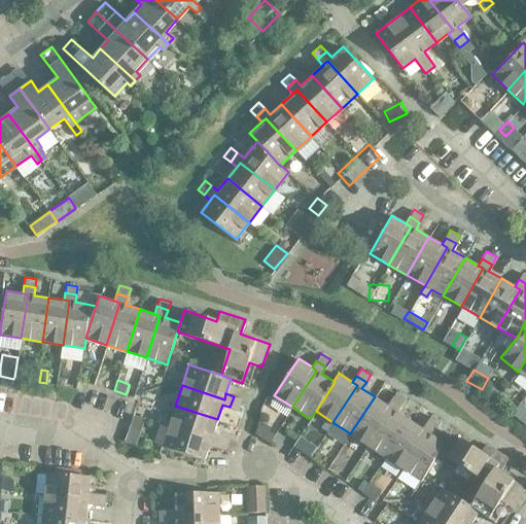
[(396,391),(391,398),(401,405),(406,398),(396,391)]
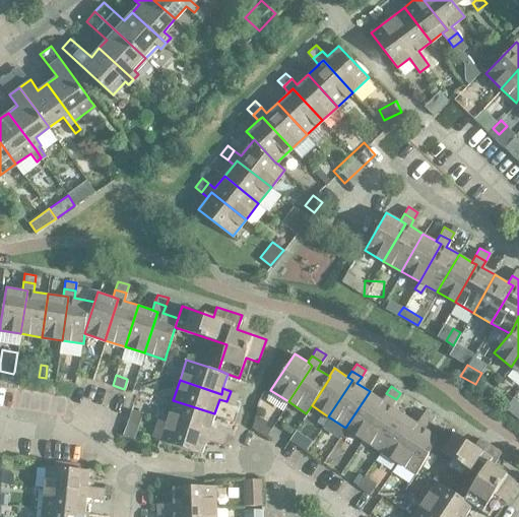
[(238,393),(231,391),(226,401),(235,404),(238,393)]
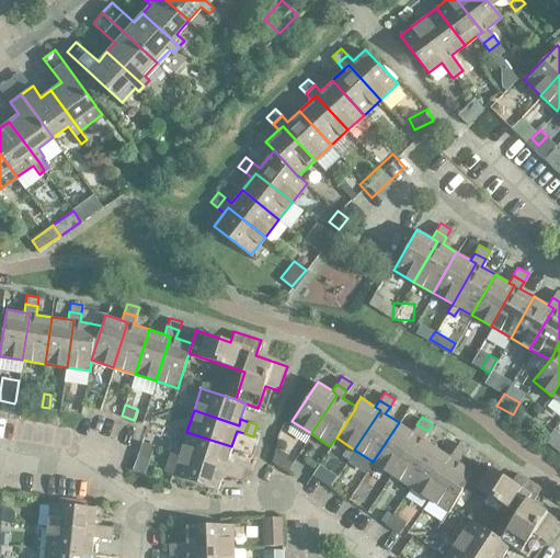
[(418,435),(412,432),(399,422),(373,462),(391,474),(418,435)]
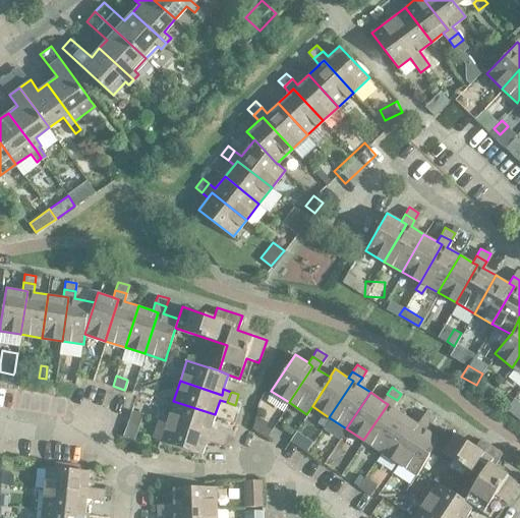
[(383,401),(388,404),(363,440),(381,451),(405,415),(392,407),(397,400),(387,394),(383,401)]
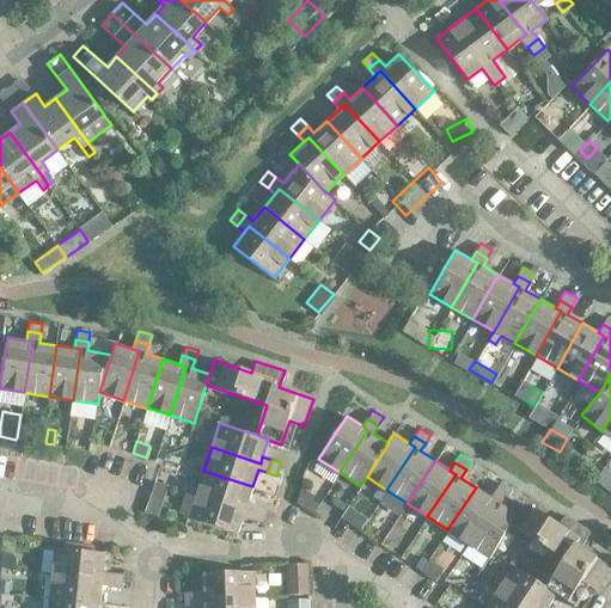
[(252,486),(203,471),(196,493),(245,509),(248,503),(252,486)]
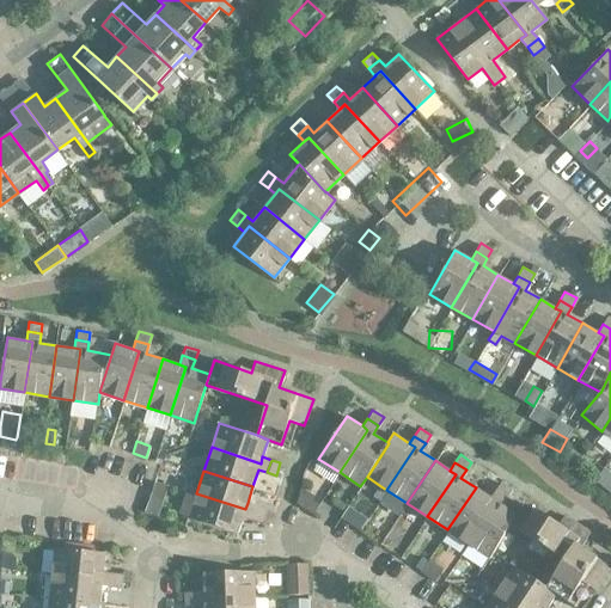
[(169,485),(154,480),(145,510),(158,515),(169,485)]
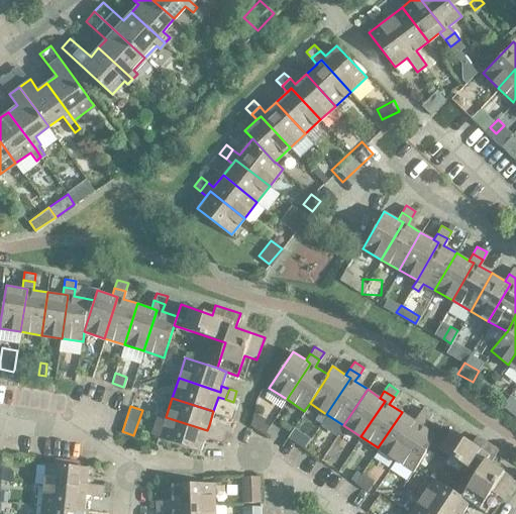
[(418,413),(428,420),(432,413),(423,407),(418,413)]
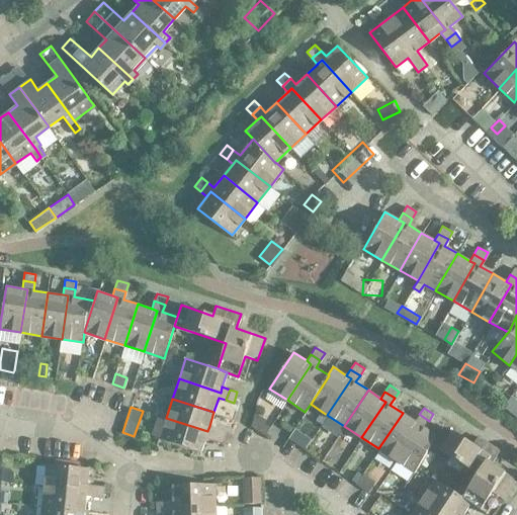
[(322,423),(327,415),(321,411),(316,419),(322,423)]
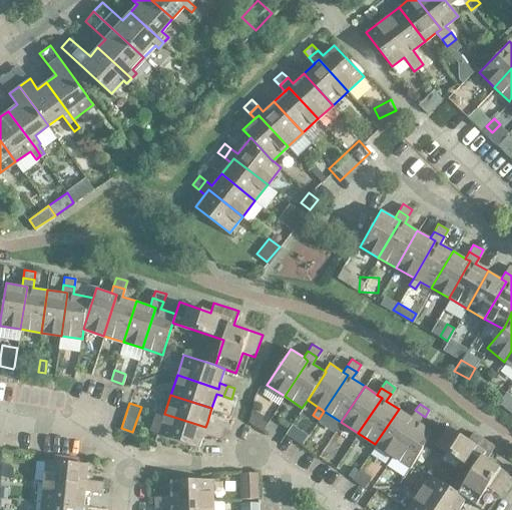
[(411,417),(399,409),(375,444),(392,456),(416,420),(411,417)]
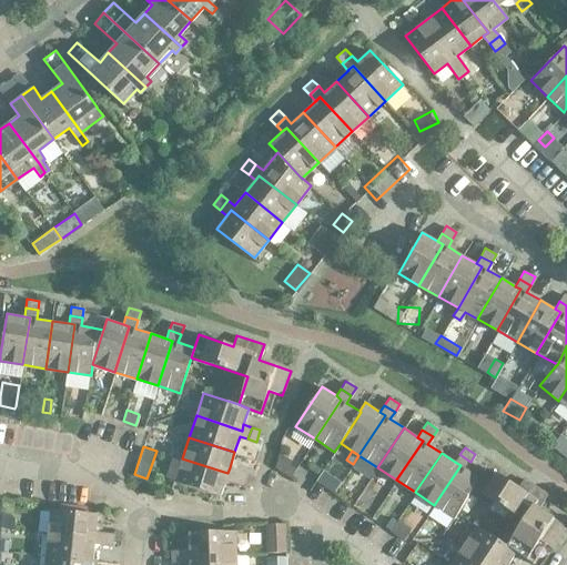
[(455,462),(461,465),(434,505),(454,517),(474,487),(479,478),(465,468),(471,462),(459,454),(455,462)]
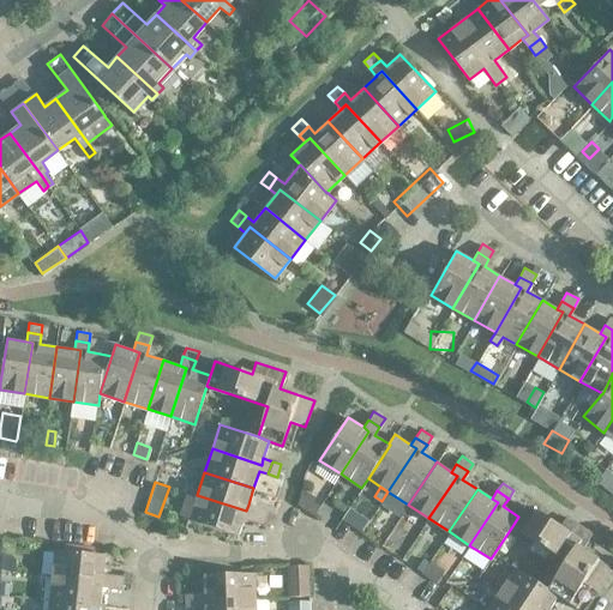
[(246,511),(197,495),(188,519),(238,536),(244,518),(252,520),(257,507),(248,505),(246,511)]
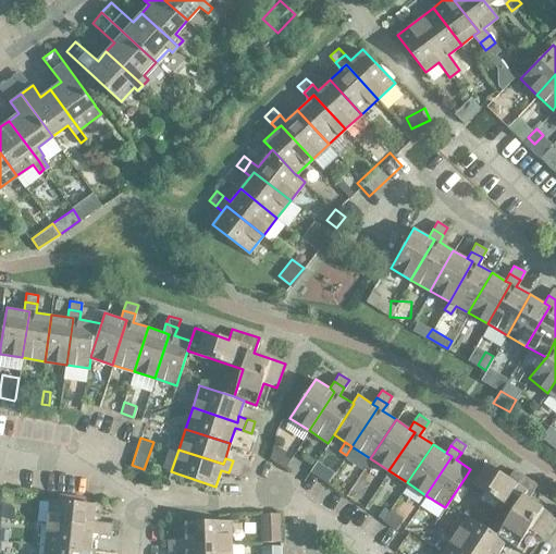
[(497,534),(506,541),(517,548),(529,528),(541,537),(555,516),(528,497),(536,484),(514,468),(507,478),(478,457),(470,469),(465,478),(514,509),(497,534)]
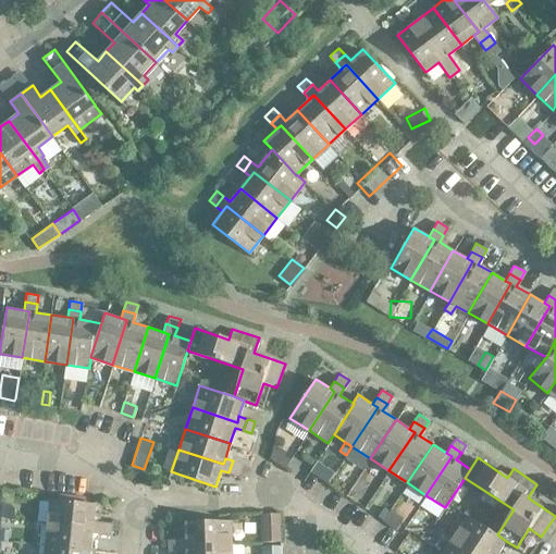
[(248,466),(233,460),(229,472),(245,478),(248,466)]
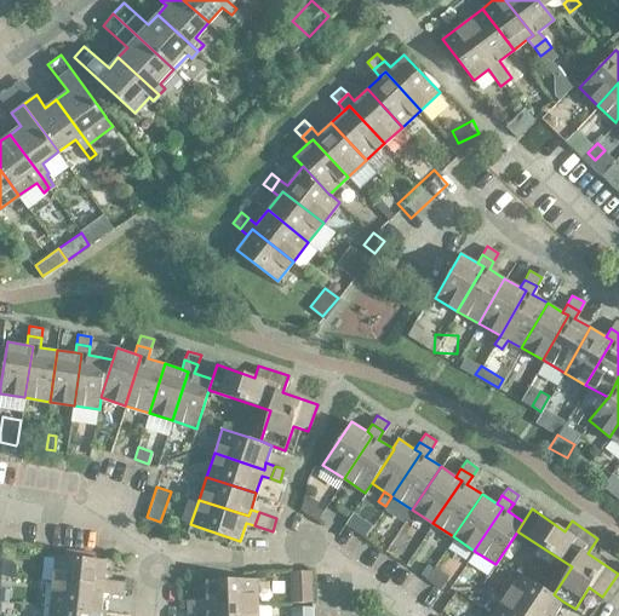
[(349,541),(360,553),(373,541),(362,529),(349,541)]
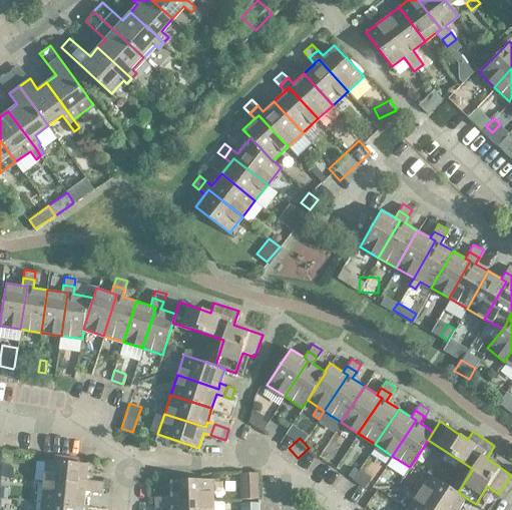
[(86,485),(86,479),(88,463),(45,459),(43,480),(86,485)]
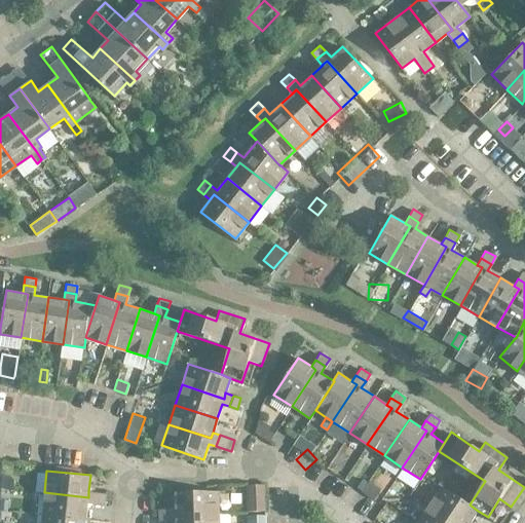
[(0,474),(0,487),(12,488),(13,480),(8,475),(0,474)]
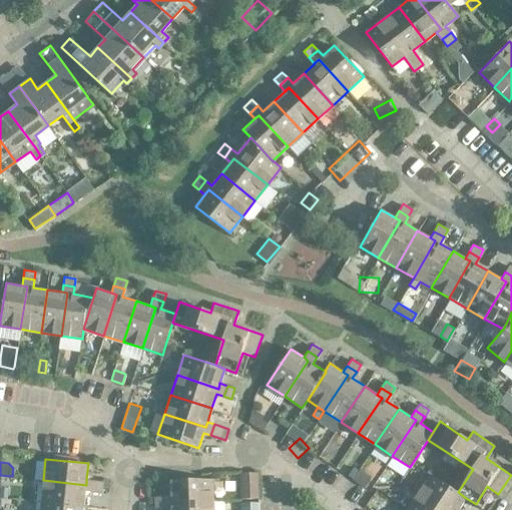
[(240,498),(260,497),(259,471),(239,472),(240,498)]
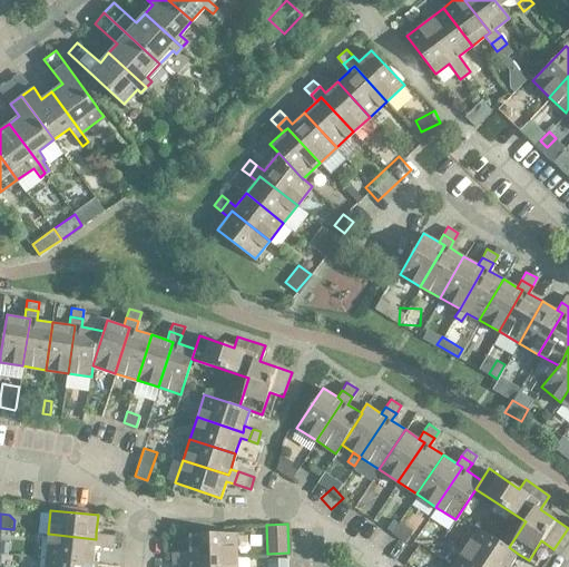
[(508,566),(518,554),(509,547),(478,526),(464,546),(496,566),(508,566)]
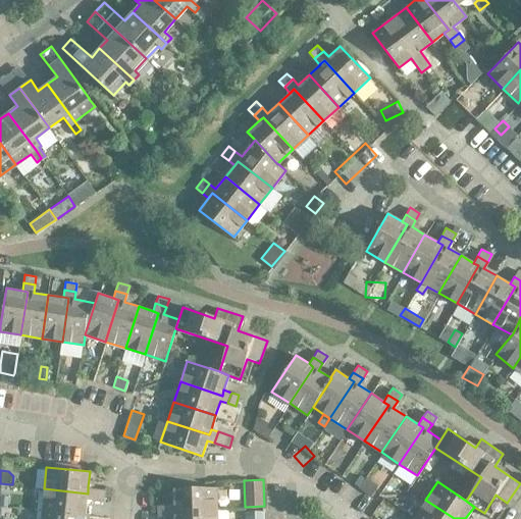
[(165,504),(166,516),(174,515),(173,510),(217,508),(217,486),(173,488),(173,504),(165,504)]
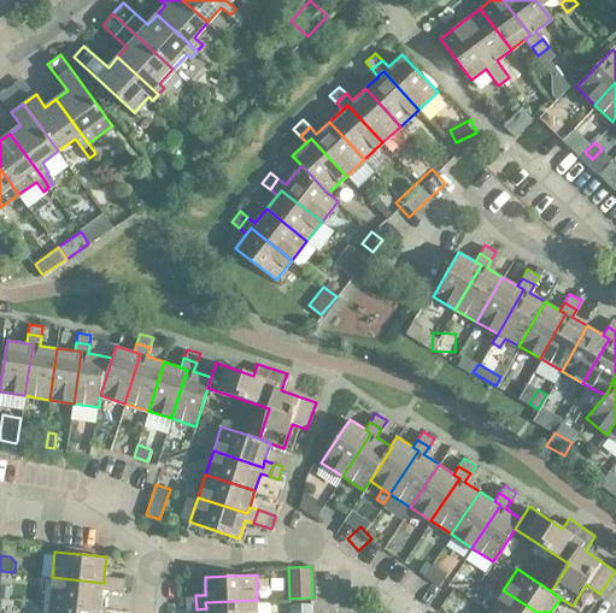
[(103,589),(112,590),(113,577),(104,576),(104,583),(52,577),(50,601),(101,607),(103,589)]
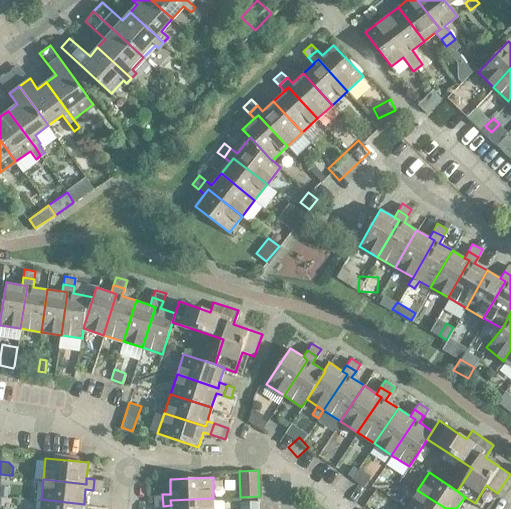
[(94,479),(93,490),(101,491),(102,479),(94,479)]
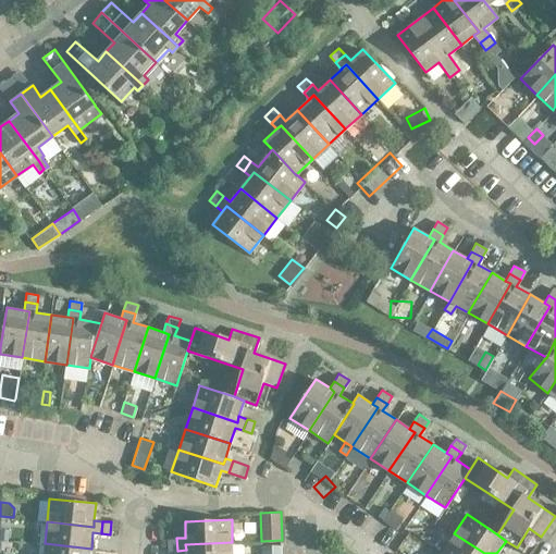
[(484,553),(454,533),(442,552),(444,553),(484,553)]
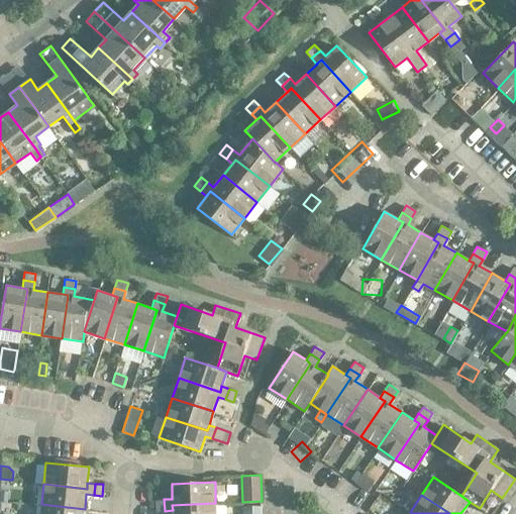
[(165,511),(164,499),(156,500),(157,511),(165,511)]
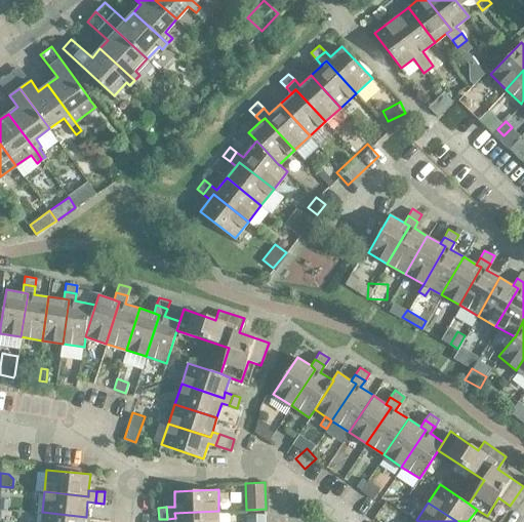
[(175,518),(174,521),(218,521),(218,511),(174,513),(175,518)]
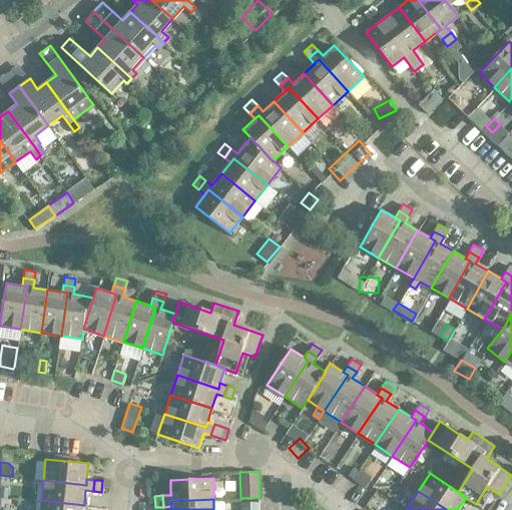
[(83,509),(84,505),(41,500),(39,509),(83,509)]
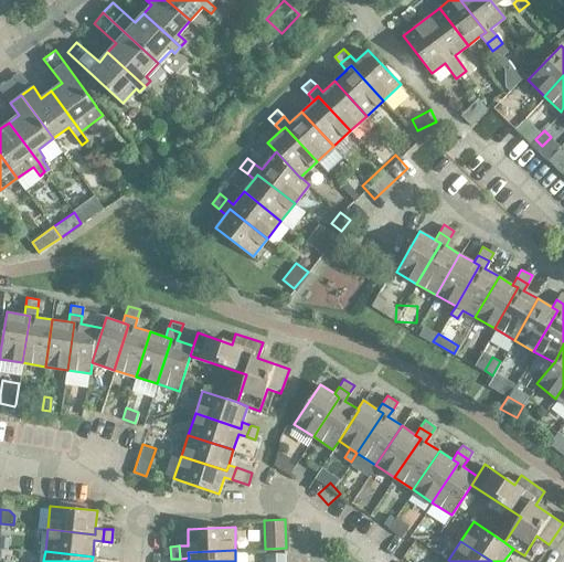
[(286,561),(286,552),(265,553),(264,561),(286,561)]
